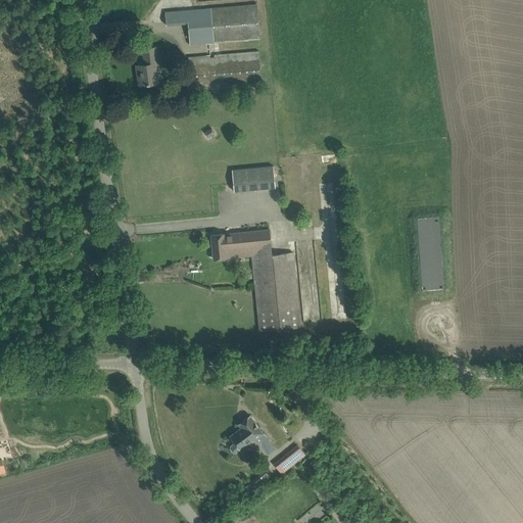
[(260,39),(257,4),(165,11),(167,27),(188,25),(190,45),(260,39)]
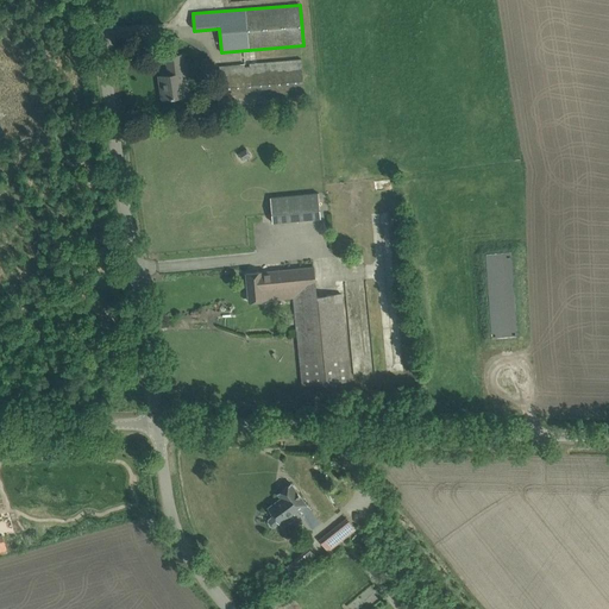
[(186,74),(183,55),(167,57),(168,68),(171,68),(171,74),(159,76),(161,86),(164,86),(165,99),(171,98),(174,98),(186,95),(183,75),(186,74)]
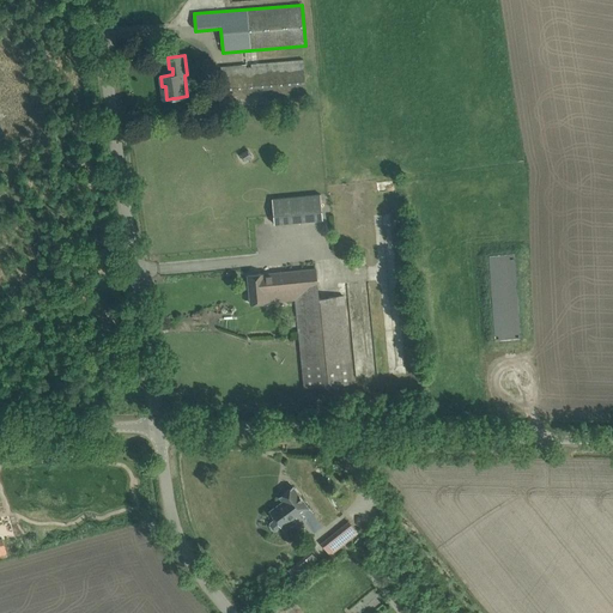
[(303,59),(252,64),(252,66),(246,67),(246,65),(216,67),(219,111),(232,111),(231,108),(308,101),(303,59)]
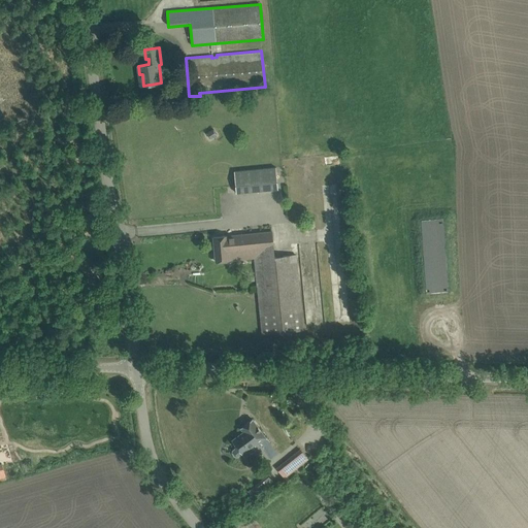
[(236,193),(278,190),(276,167),(234,171),(236,193)]
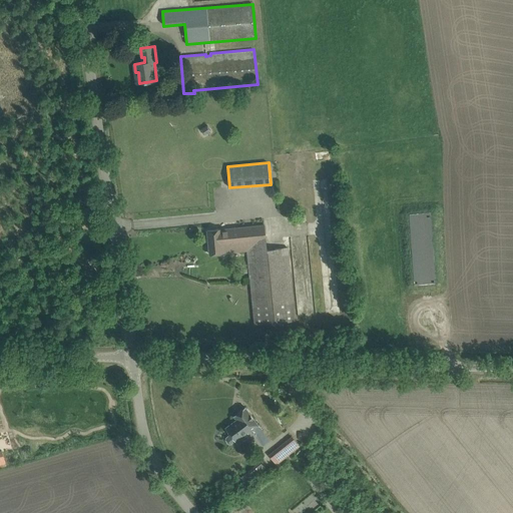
[(436,284),(431,213),(409,214),(414,286),(436,284)]
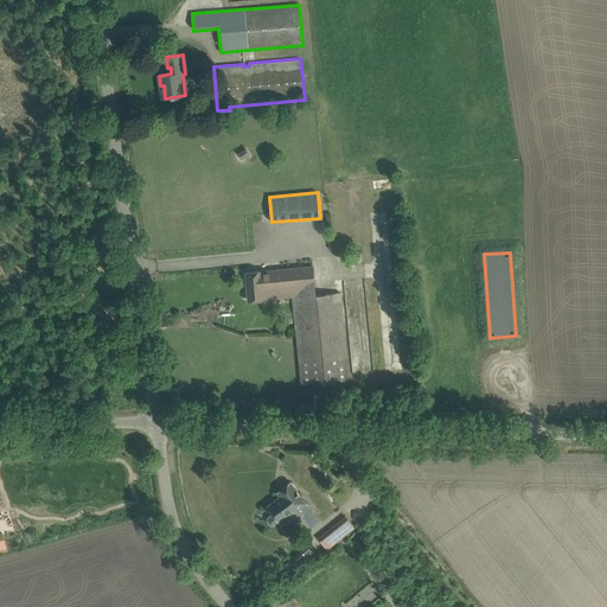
[(315,294),(313,266),(260,272),(260,270),(246,272),(248,300),(293,296),(301,384),(349,379),(340,292),(315,294)]
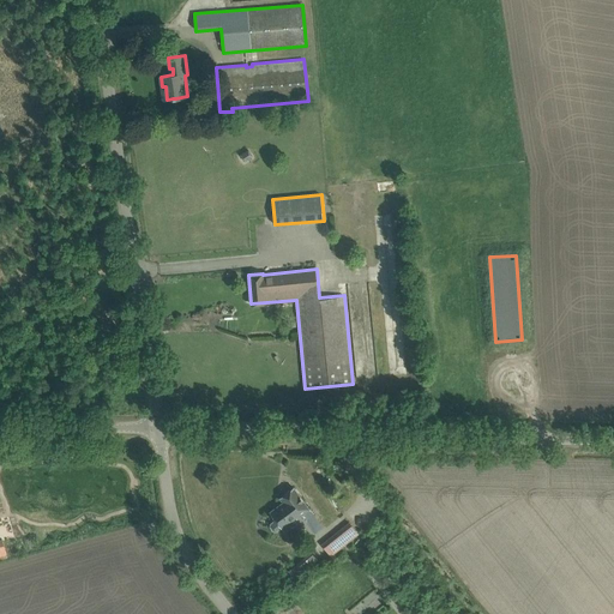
[(274,531),(277,531),(290,521),(308,507),(293,487),(280,497),(283,503),(270,512),(275,519),(270,523),(270,527),(274,531)]
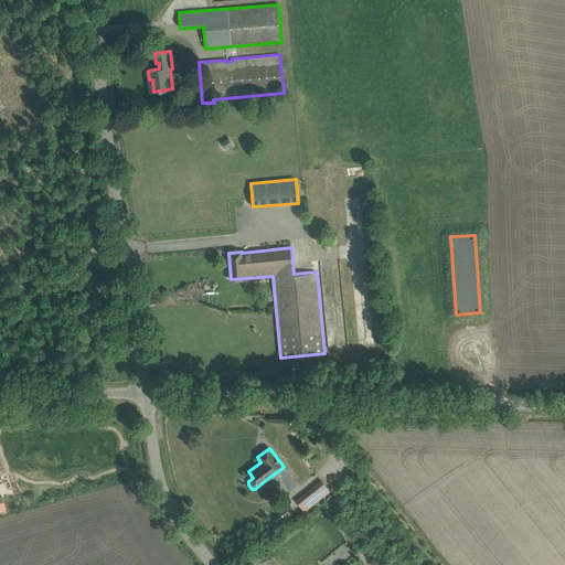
[(329,491),(321,481),(312,488),(320,498),(311,504),(304,494),(302,496),(307,501),(301,505),(297,500),(296,501),(304,511),(329,491)]
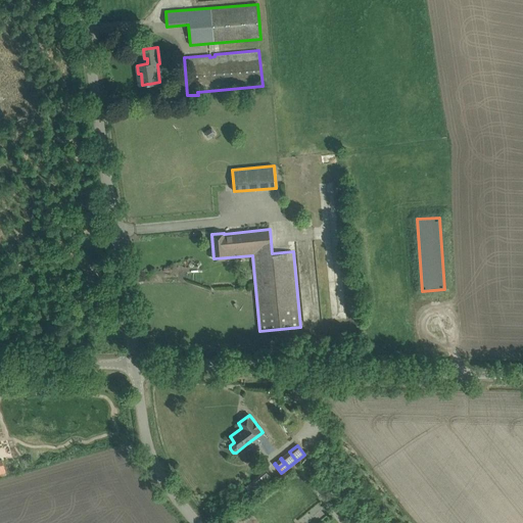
[(265,470),(250,482),(256,489),(270,477),(265,470)]
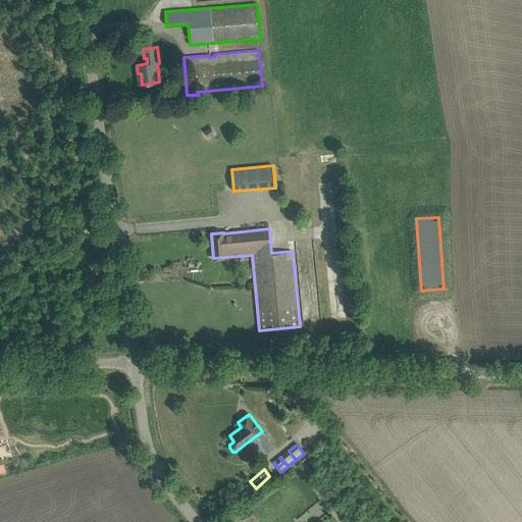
All buildings are outlined.
